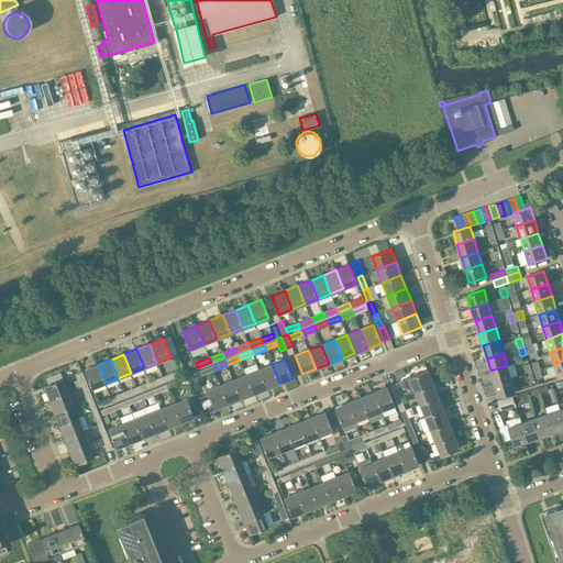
[(85,370),(92,388),(106,383),(98,364),(85,370)]
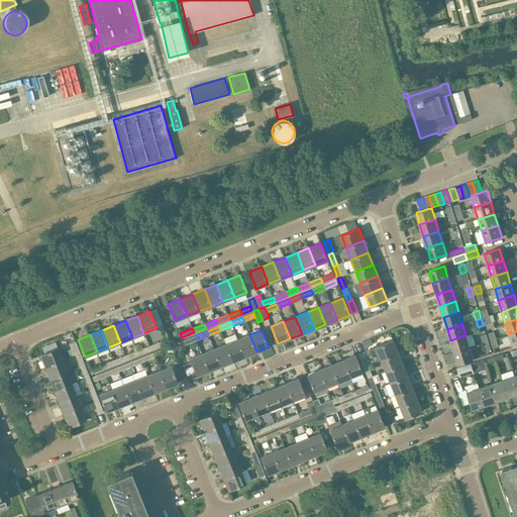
[(256,351),(249,334),(237,339),(244,356),(256,351)]
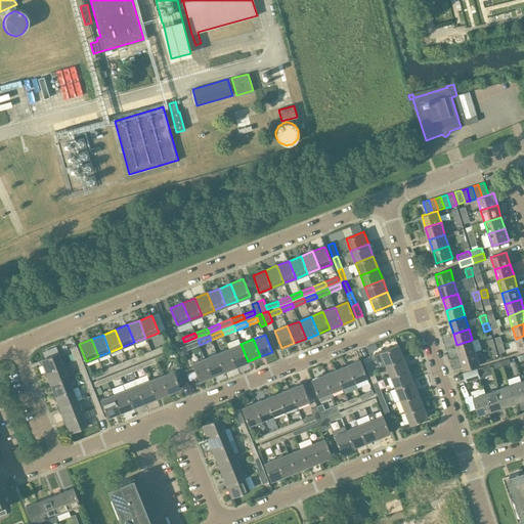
[(185,345),(187,350),(200,345),(198,340),(185,345)]
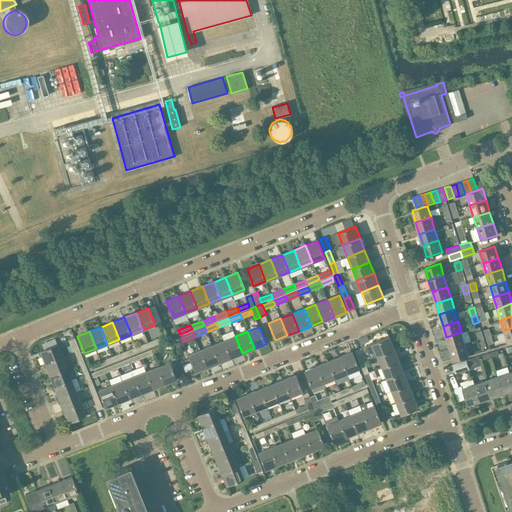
[(461,332),(446,337),(450,348),(465,344),(461,332)]
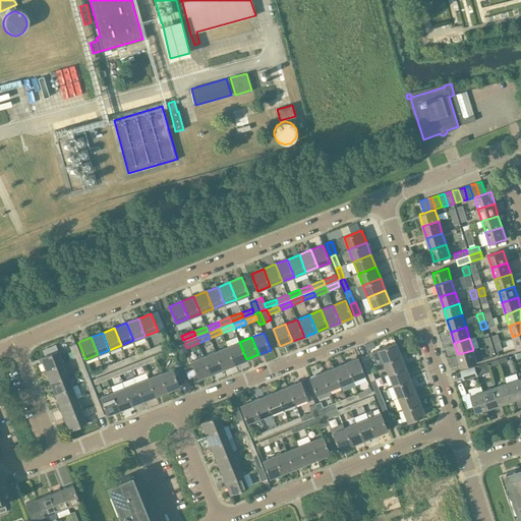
[(227,347),(234,364),(246,359),(239,342),(227,347)]
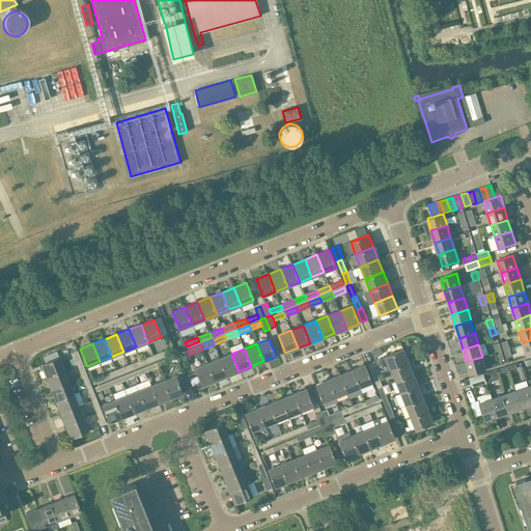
[(77,350),(71,353),(76,365),(78,365),(77,364),(82,362),(77,350)]
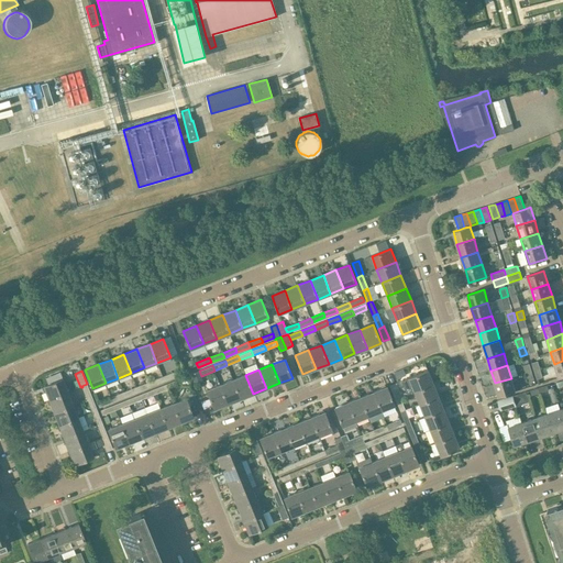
[(407,394),(414,392),(433,384),(428,371),(401,381),(407,394)]
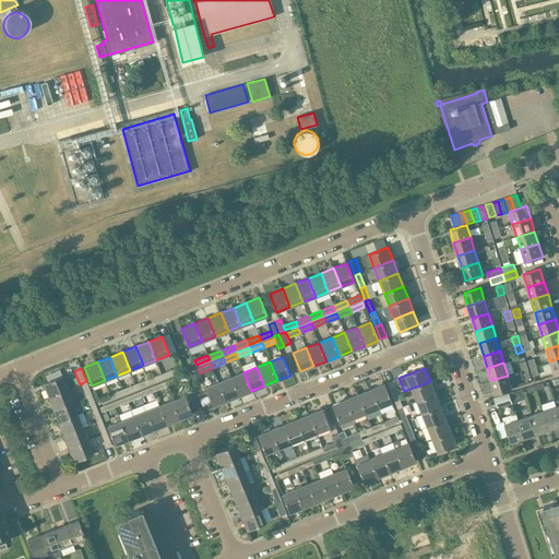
[(174,369),(162,373),(163,379),(176,373),(174,369)]
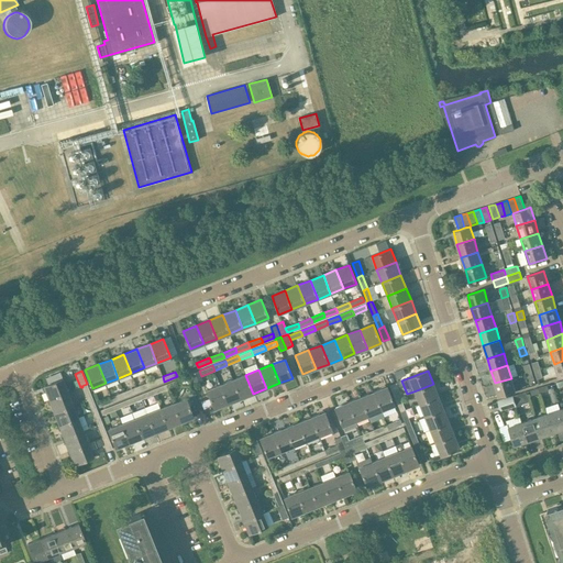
[(253,394),(245,375),(233,379),(241,398),(253,394)]
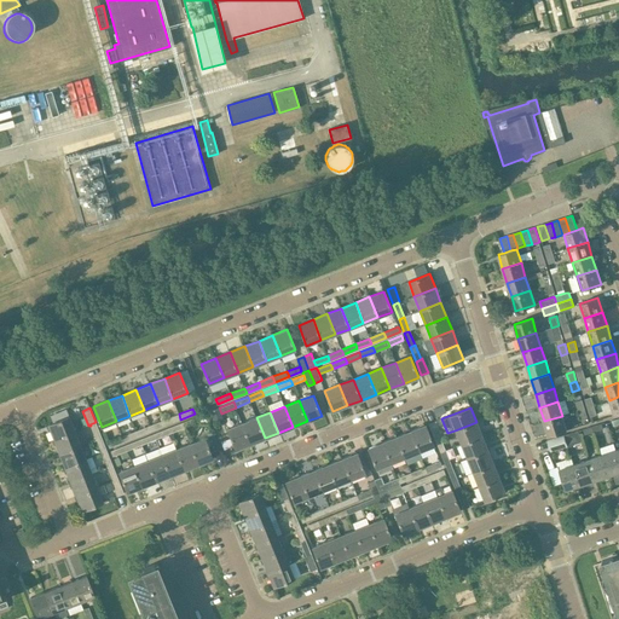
[(180,420),(179,414),(165,420),(167,424),(180,420)]
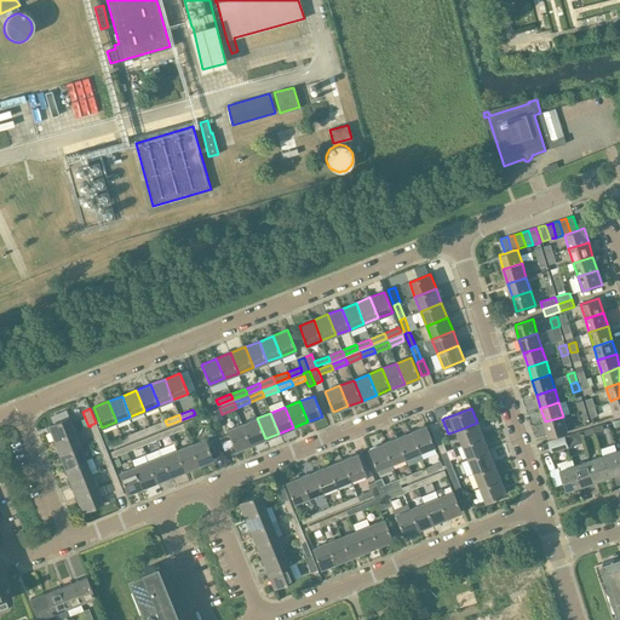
[(69,417),(49,425),(55,440),(75,431),(69,417)]
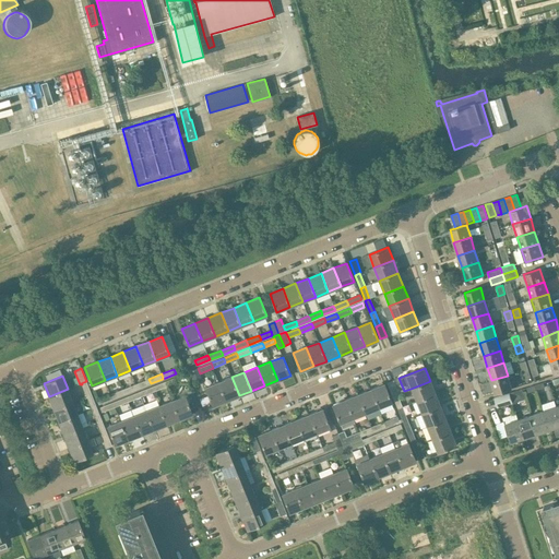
[(496,393),(512,388),(508,376),(491,380),(496,393)]
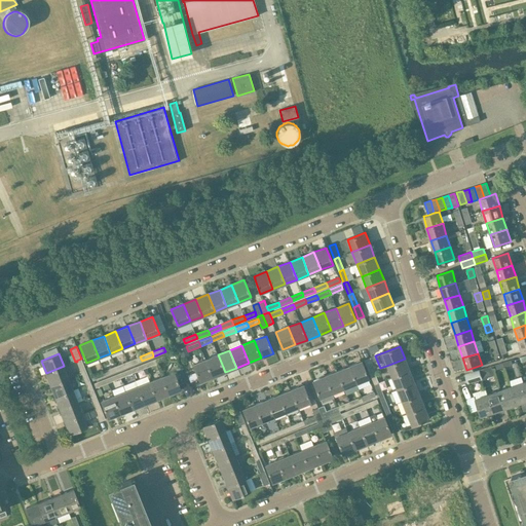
[(218,354),(205,360),(213,377),(225,372),(218,354)]
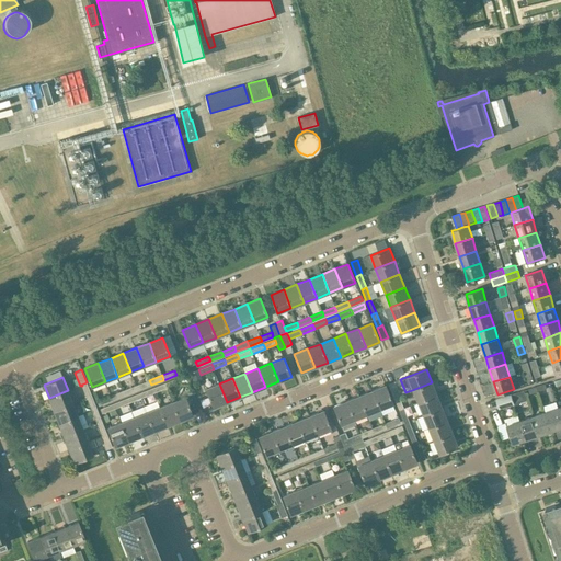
[(151,385),(149,380),(136,386),(138,390),(151,385)]
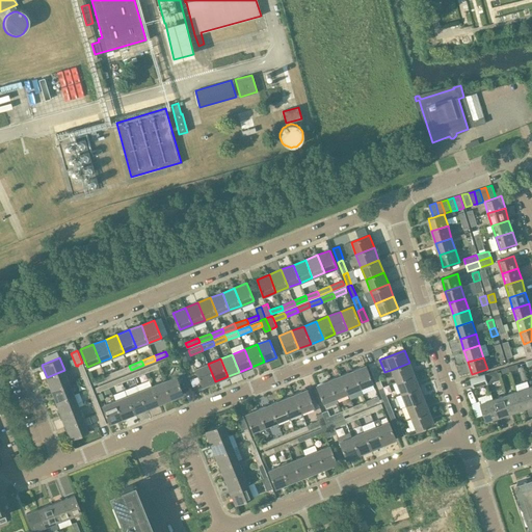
[(374,376),(374,377),(378,375),(377,375),(379,374),(374,362),(368,364),(373,377),(374,376)]
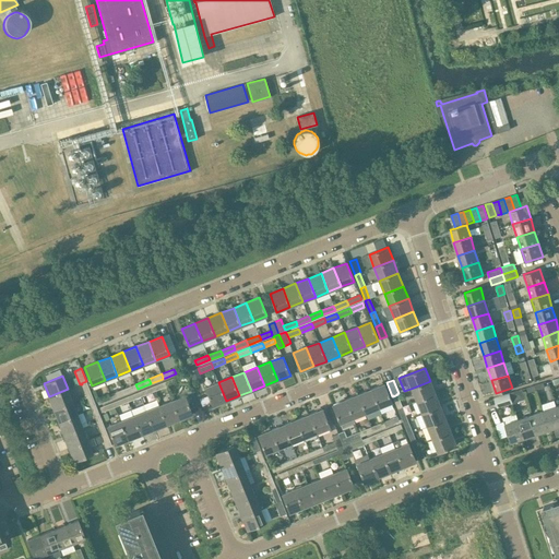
[(86,396),(91,394),(86,381),(81,383),(82,384),(86,396)]
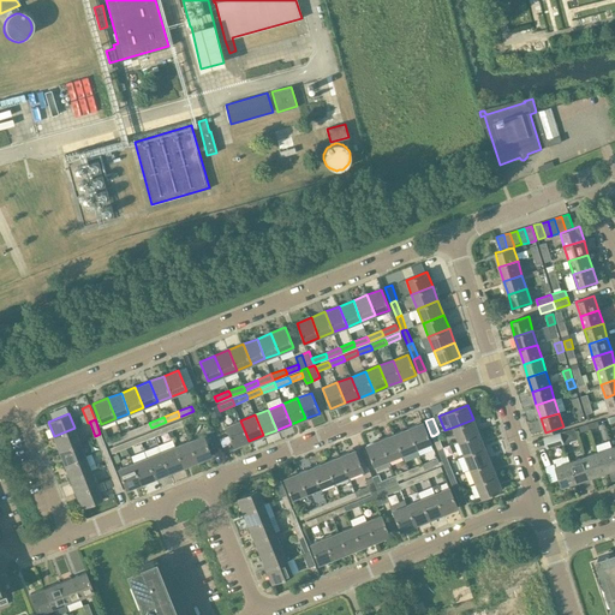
[(478,433),(473,419),(452,428),(458,441),(478,433)]
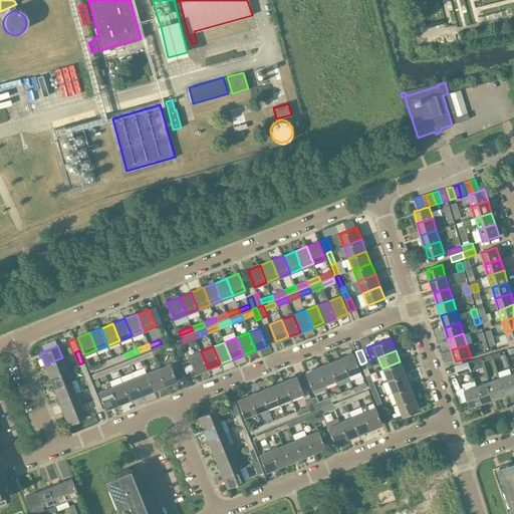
[(153,355),(151,351),(139,355),(141,360),(153,355)]
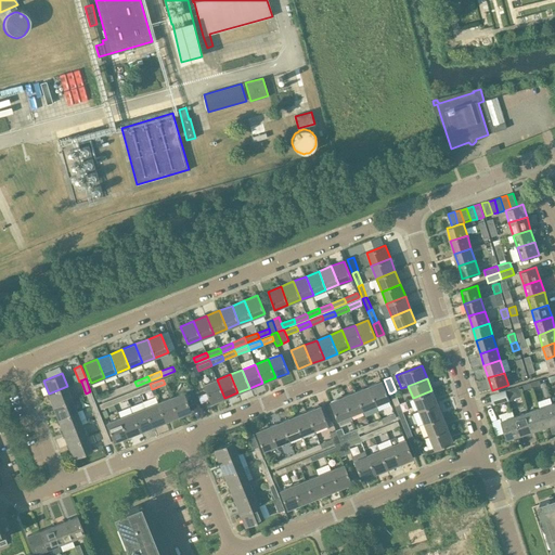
[(211,403),(224,398),(217,379),(204,385),(211,403)]
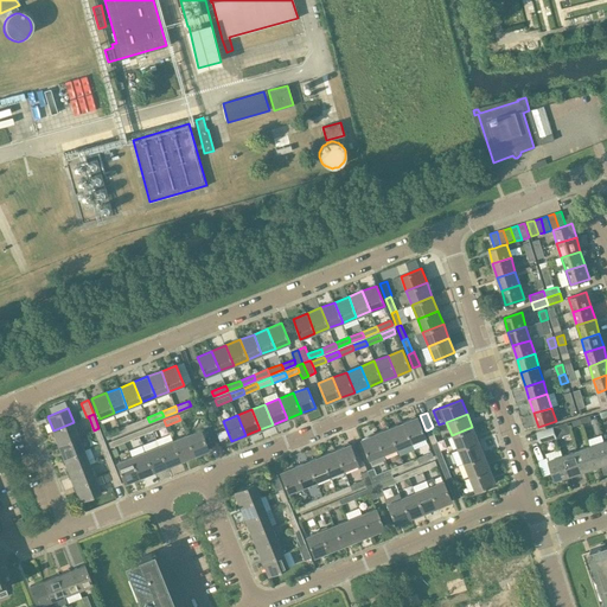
[(417,416),(403,422),(411,442),(426,438),(417,416)]
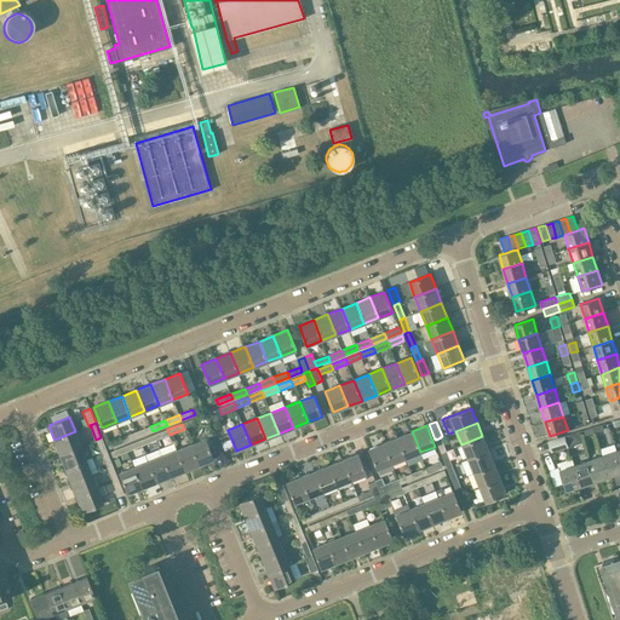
[(153,431),(150,426),(136,431),(138,437),(153,431)]
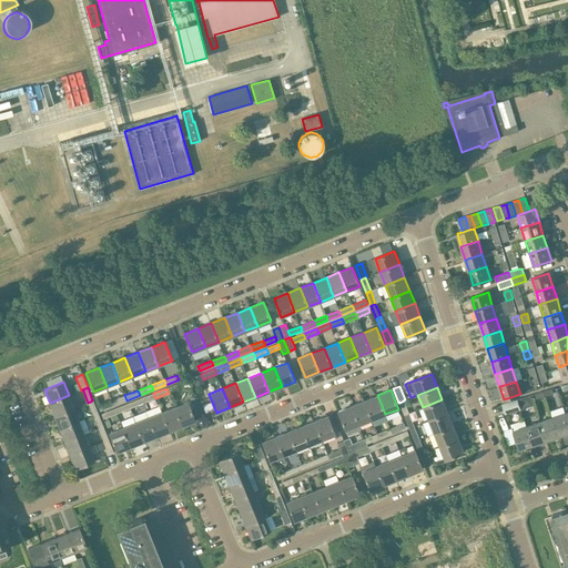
[(143,403),(155,398),(153,393),(141,398),(143,403)]
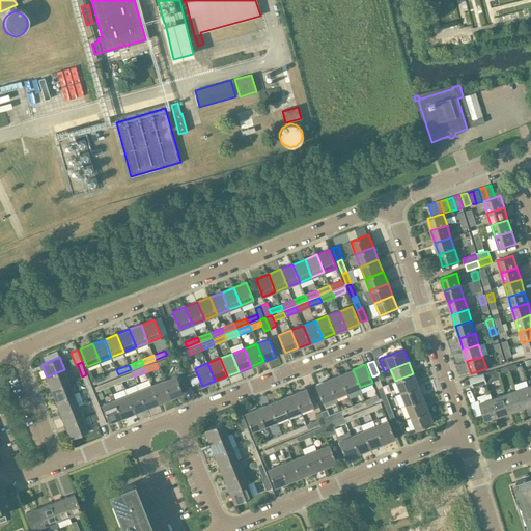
[(47,376),(52,388),(68,382),(64,369),(47,376)]
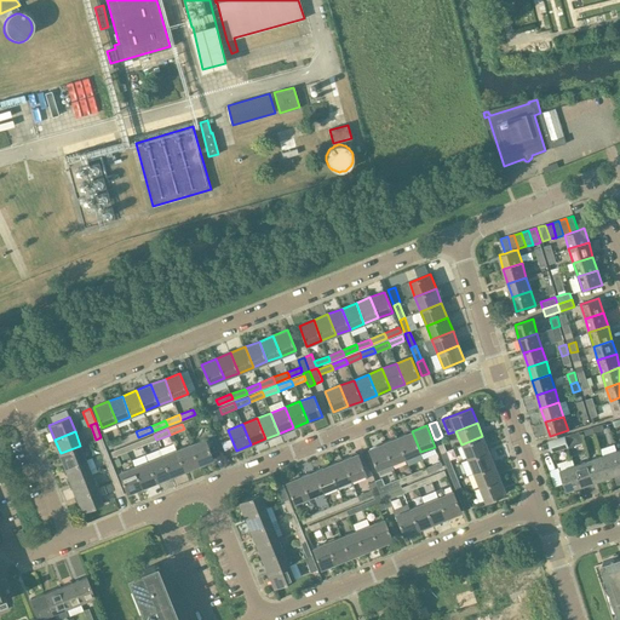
[(122,437),(124,442),(138,437),(136,431),(122,437)]
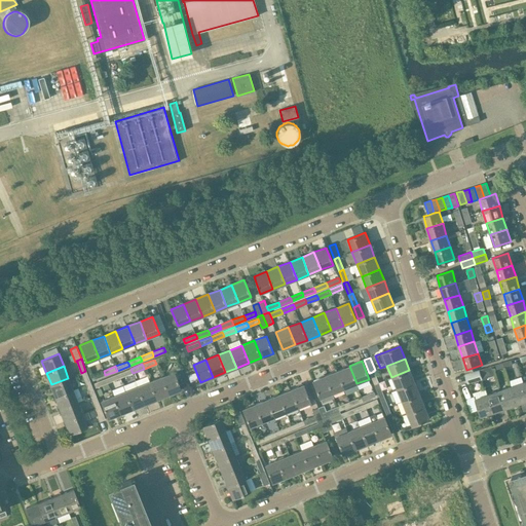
[(337,371),(344,388),(357,383),(349,366),(337,371)]
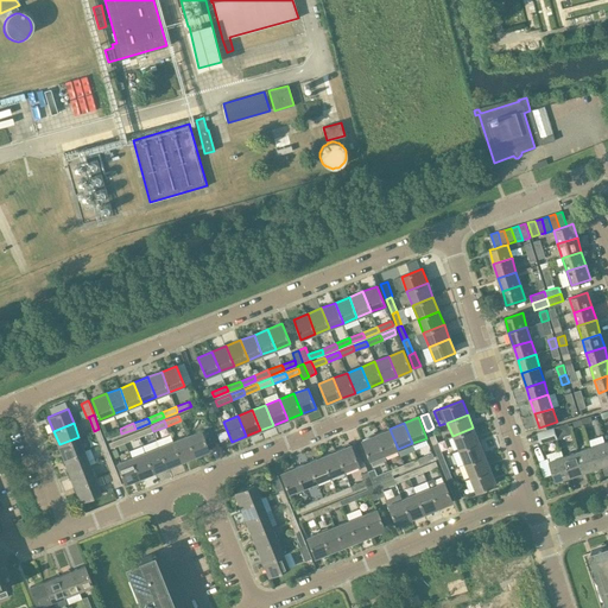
[(563,424),(553,428),(556,432),(557,437),(569,434),(565,424),(563,425),(563,424)]
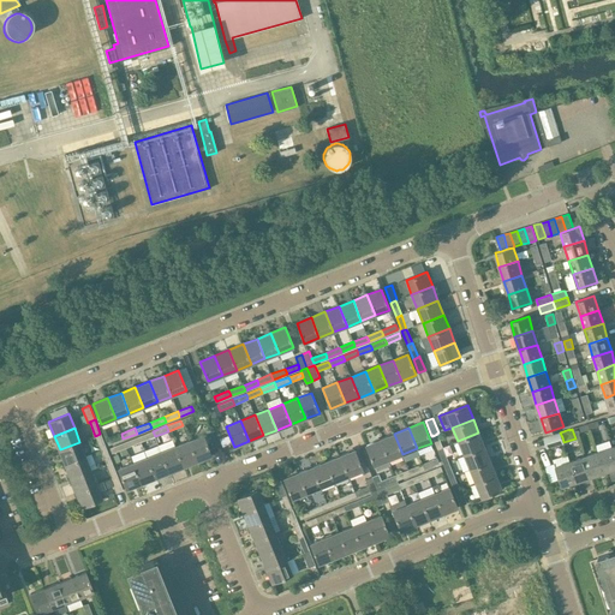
[(153,431),(138,436),(141,442),(155,436),(153,431)]
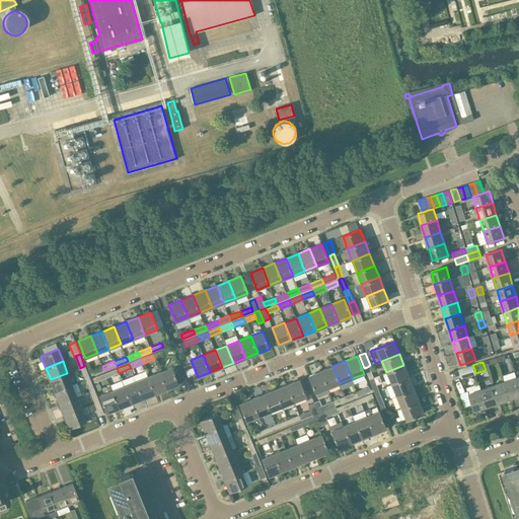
[(178,365),(159,372),(166,389),(178,384),(176,379),(183,376),(178,365)]
